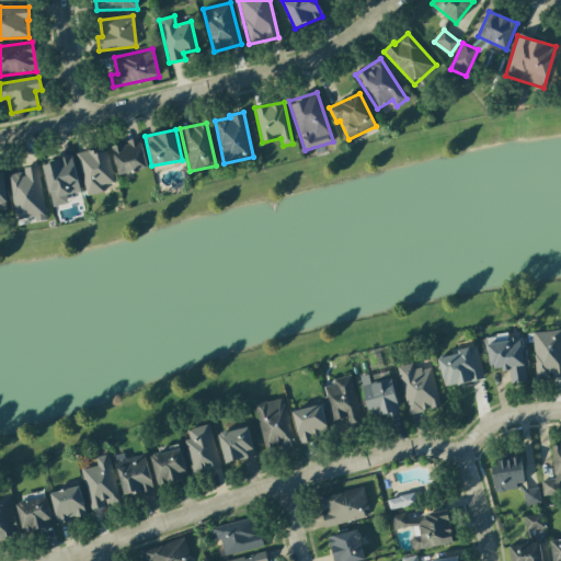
[(111,145),(118,175),(147,169),(140,138),(111,145)]
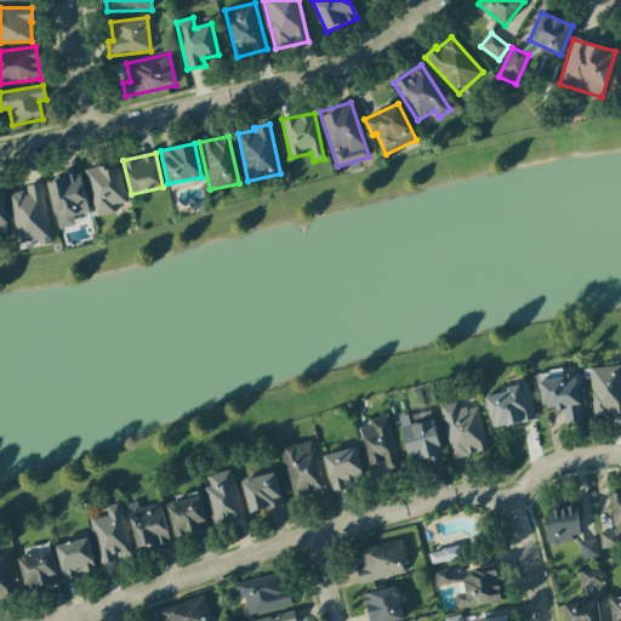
[(85,170),(96,217),(114,212),(113,205),(126,201),(118,167),(108,169),(107,164),(85,170)]
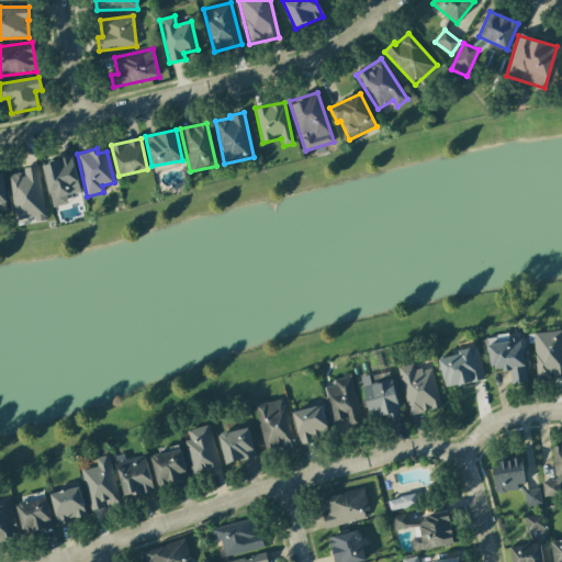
[(43,163),(53,206),(68,203),(66,195),(80,192),(72,157),(43,163)]
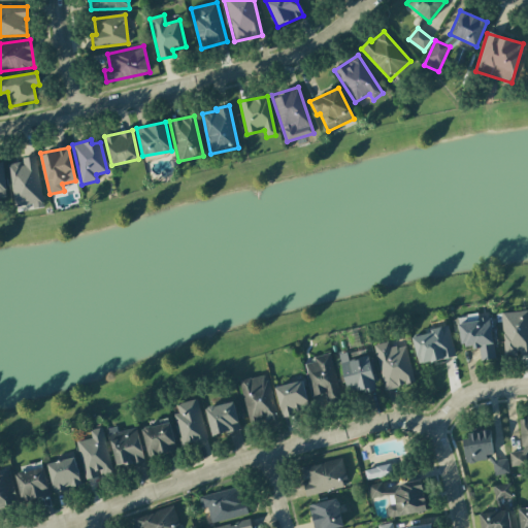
[(8,164),(14,208),(42,204),(35,156),(22,158),(23,162),(8,164)]
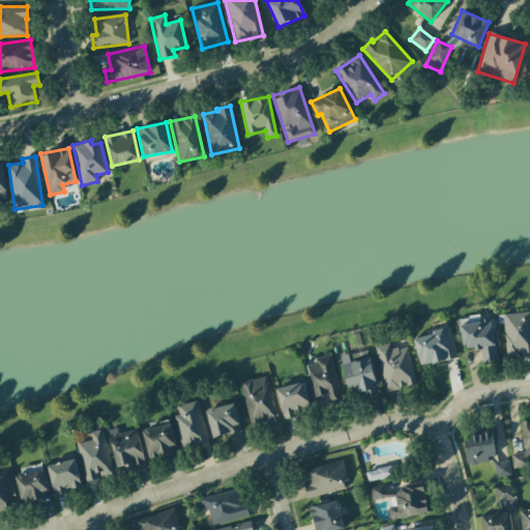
[(505,357),(529,356),(529,312),(503,314),(505,357)]
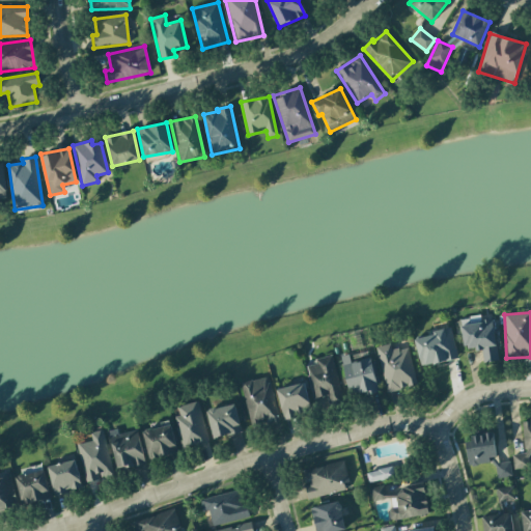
[(493,316),(460,319),(464,350),(481,348),(483,362),(497,361),(493,316)]
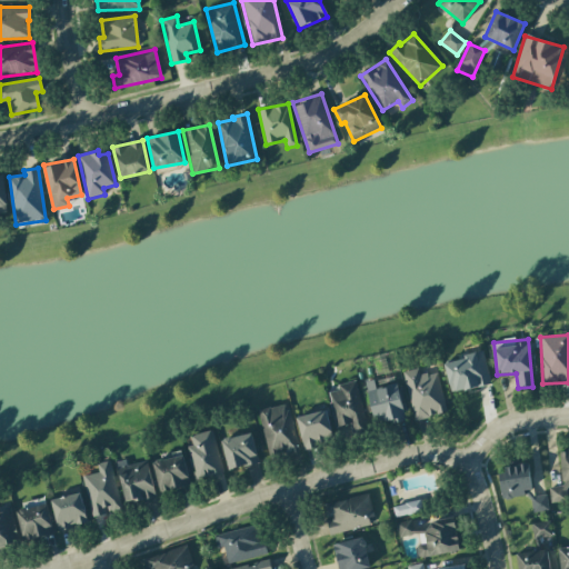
[(443,362),(451,393),(491,383),(482,352),(443,362)]
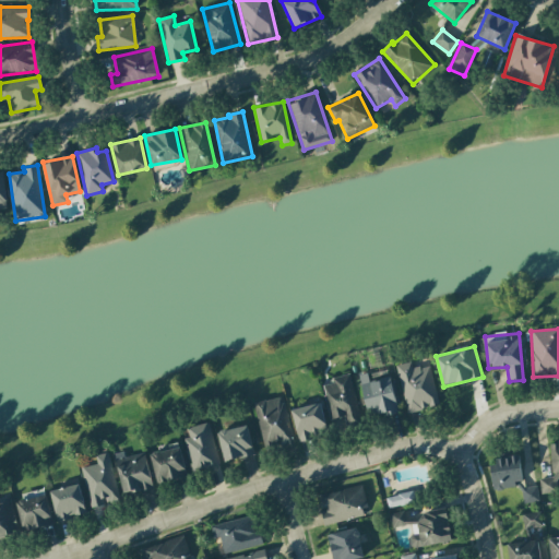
[(429,365),(413,369),(411,360),(395,364),(406,413),(439,405),(429,365)]
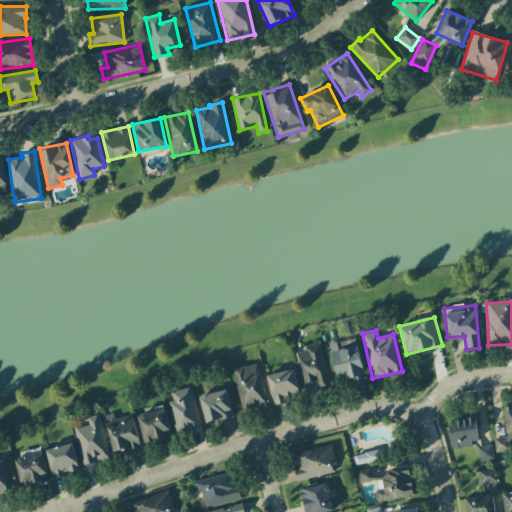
[(330,387),(321,342),(303,346),(304,351),(295,353),(302,384),(315,382),(317,390),(330,387)]
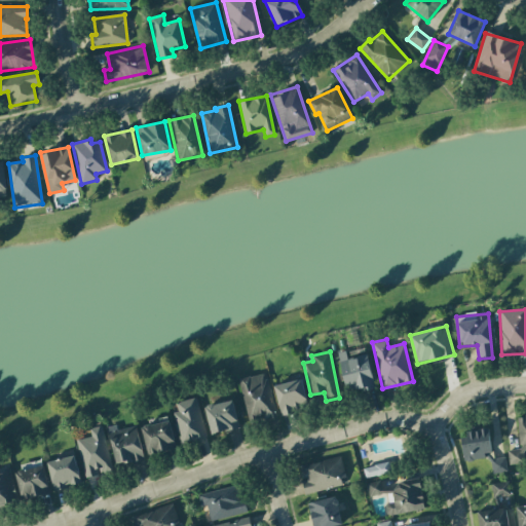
[(345,392),(374,387),(368,355),(346,360),(345,351),(338,352),(345,392)]
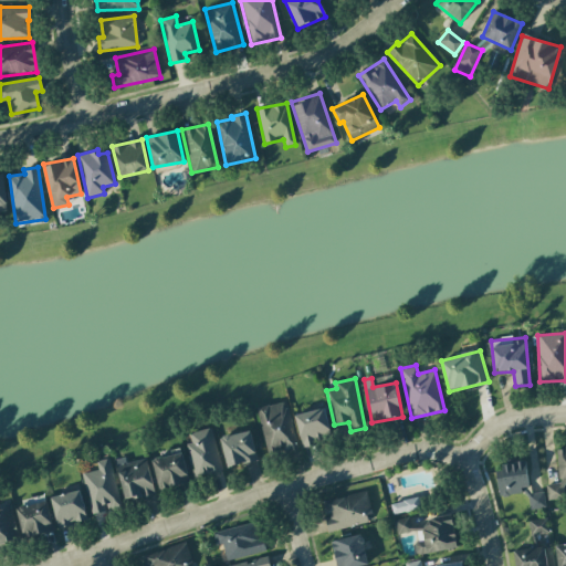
[(266,453),(295,448),(286,401),(257,408),(266,453)]
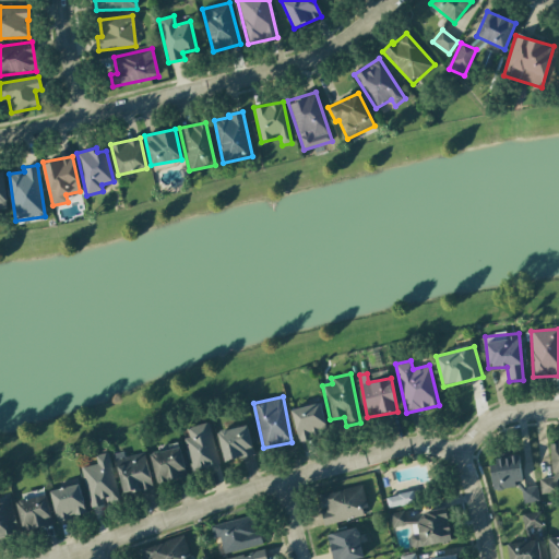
[(328,431),(320,403),(290,411),(298,440),(328,431)]
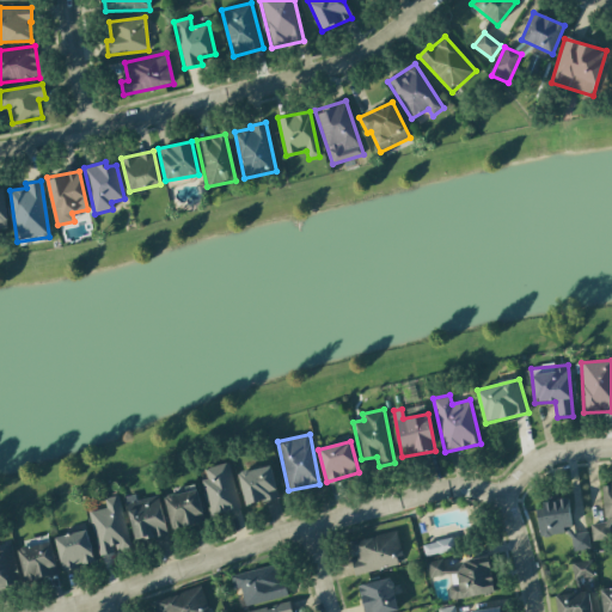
[(240,507),(227,461),(204,469),(207,478),(200,481),(209,516),(240,507)]
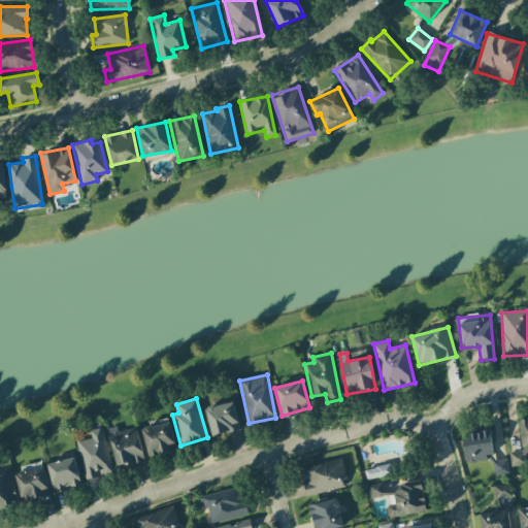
[(238,431),(234,402),(206,406),(210,435),(238,431)]
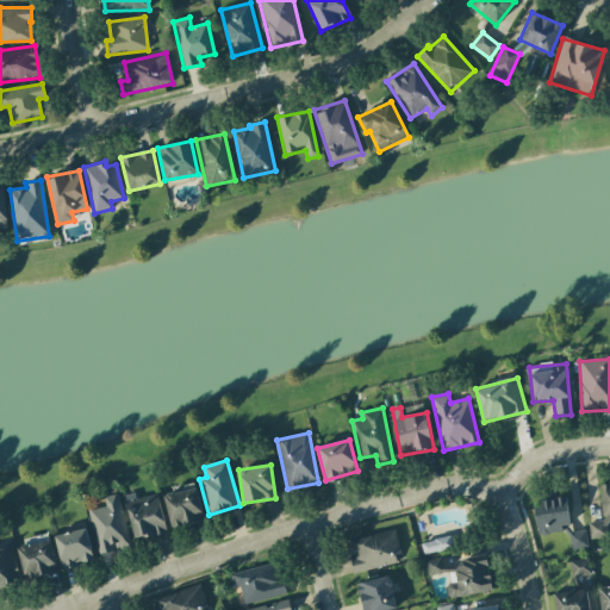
[(609,481),(599,483),(601,521),(589,522),(590,539),(609,537),(609,481)]
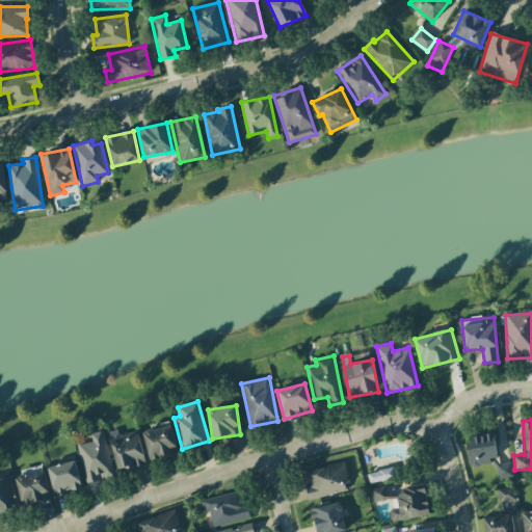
[(178,453),(170,425),(142,432),(150,461),(178,453)]
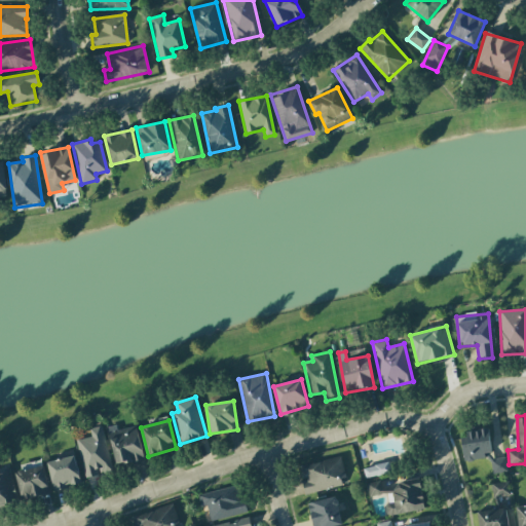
[(76,440),(84,477),(112,472),(102,425),(89,428),(91,437),(76,440)]
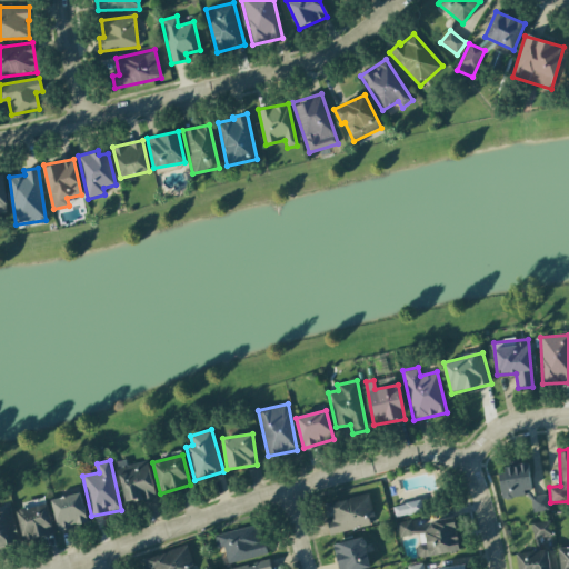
[(147,460),(126,466),(125,460),(116,462),(126,503),(156,496),(147,460)]
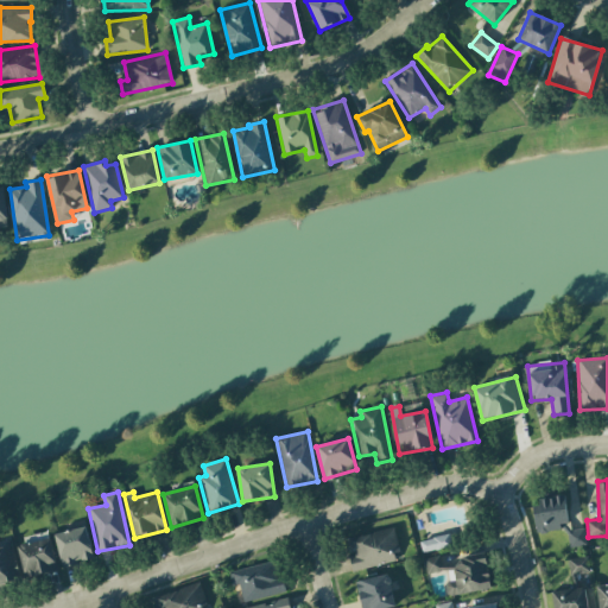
[(583,529),(569,531),(564,496),(532,501),(537,533),(564,530),(567,548),(587,545),(583,529)]
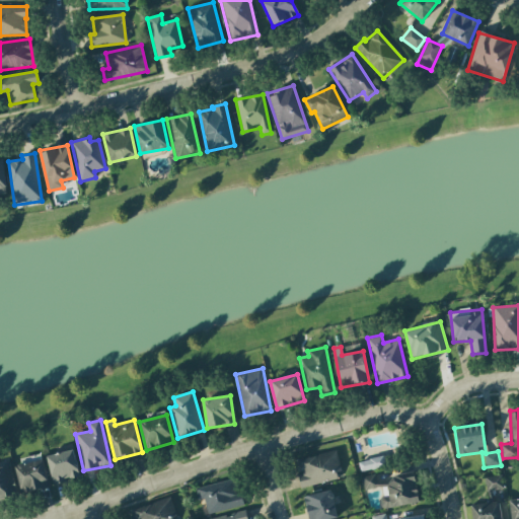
[(80,477),(73,449),(46,456),(53,484),(80,477)]
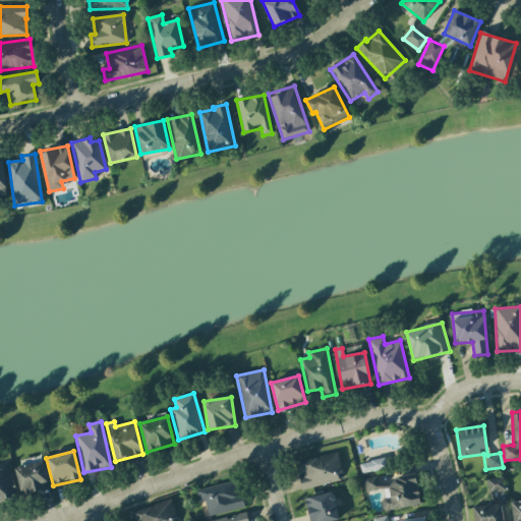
[(343,480),(337,452),(296,461),(299,475),(298,475),(301,489),(343,480)]
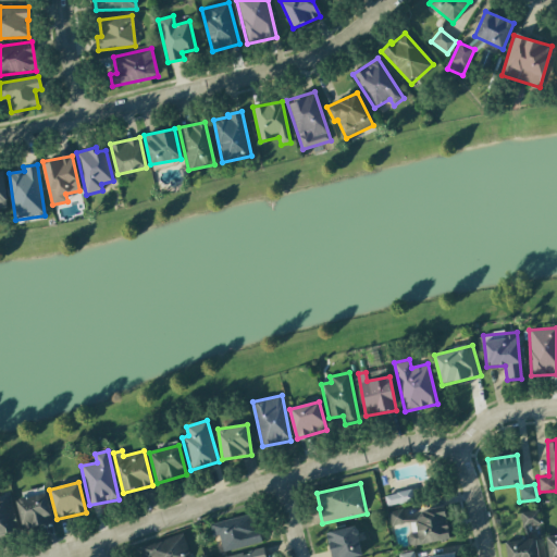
[(14,496),(23,530),(52,522),(44,489),(14,496)]
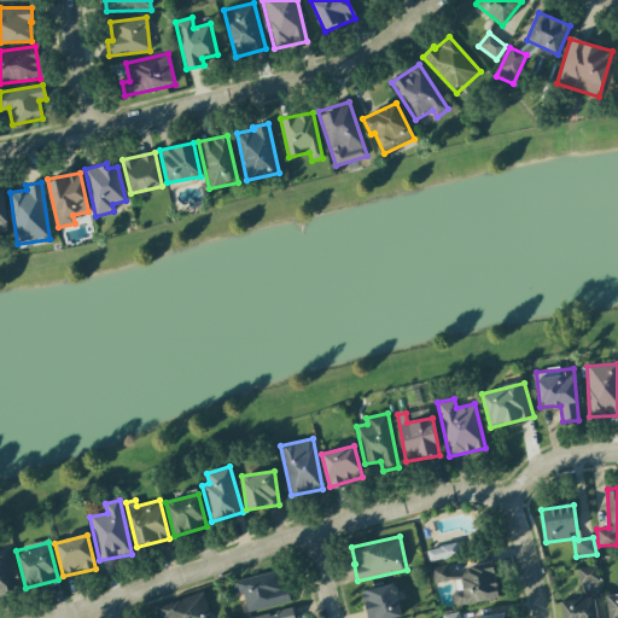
[(460,554),(458,543),(426,549),(429,561),(460,554)]
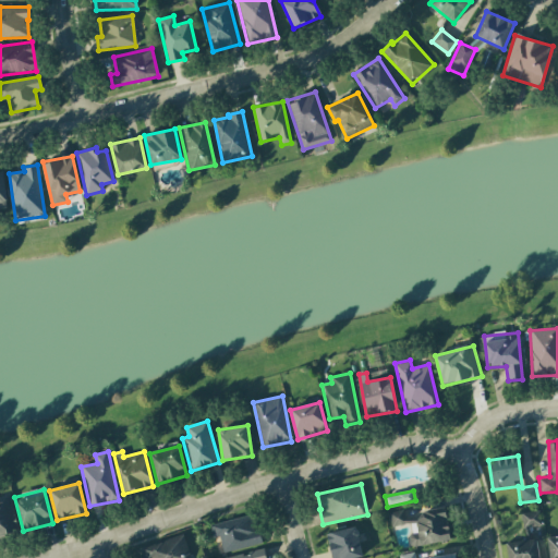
[(0,501),(0,536),(19,533),(11,499),(0,501)]
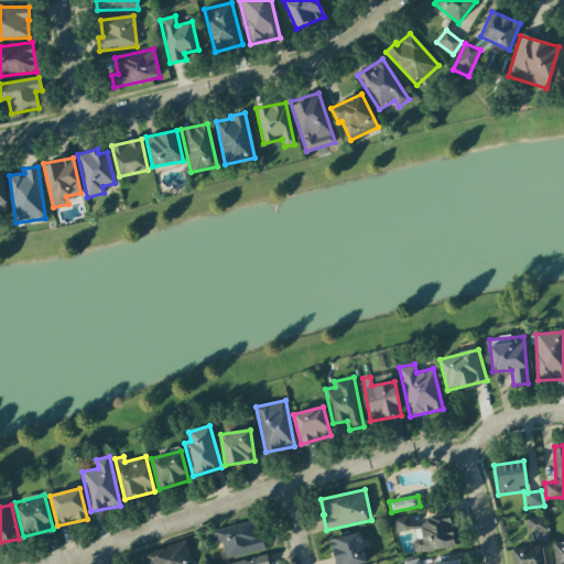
[(394,532),(410,530),(408,516),(393,518),(394,532)]
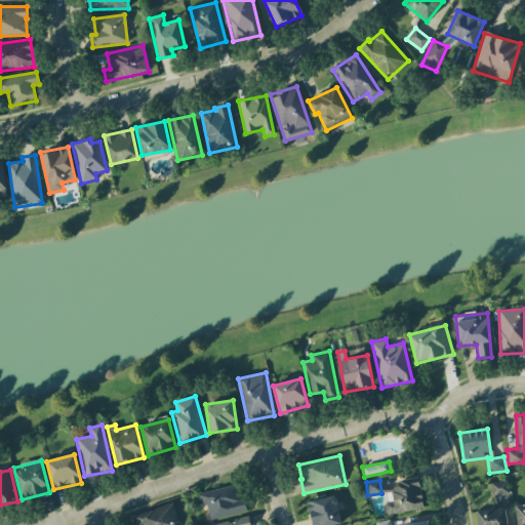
[(420,480),(384,485),(388,514),(423,510),(420,480)]
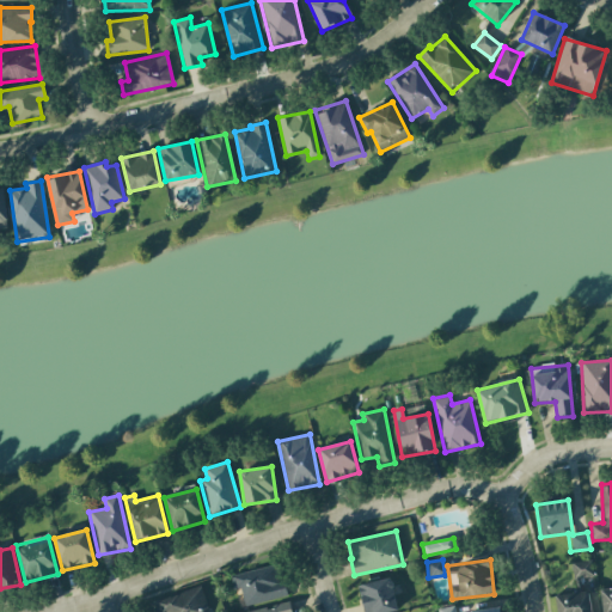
[(582,579),(594,577),(592,560),(571,563),(574,587),(583,586),(582,579)]
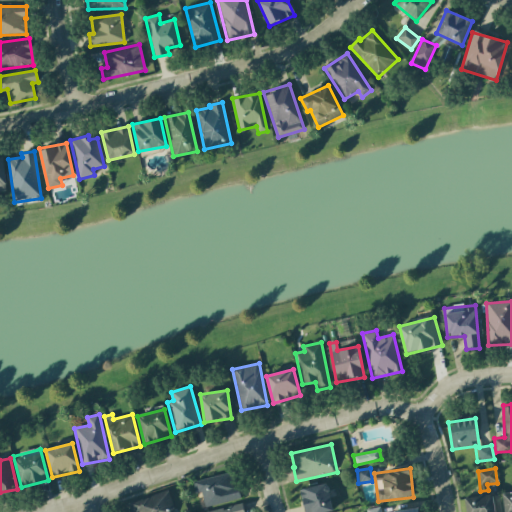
[(192,481),(195,493),(201,492),(205,507),(241,499),(238,486),(234,487),(231,472),(192,481)]
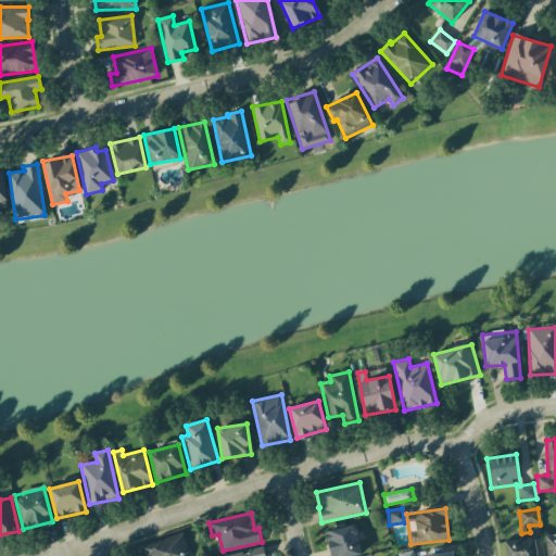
[(326,530),(329,555),(356,555),(361,555),(356,526),(326,530)]
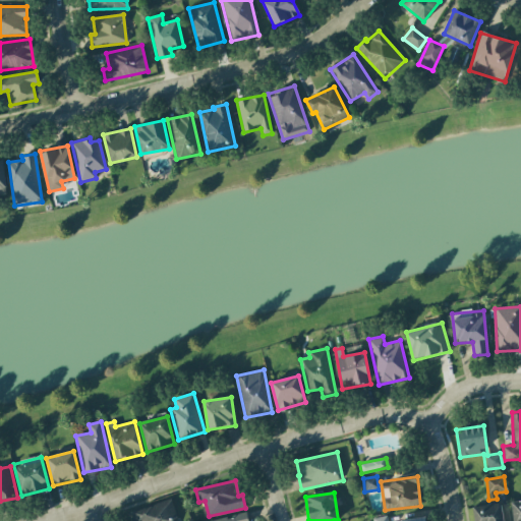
[(172,520),(177,518),(171,499),(130,512),(133,520),(172,520)]
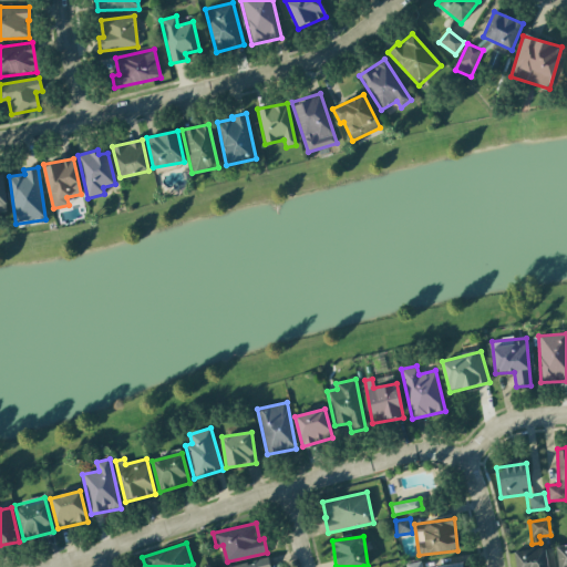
[(557,566),(566,566),(566,543),(557,544),(557,566)]
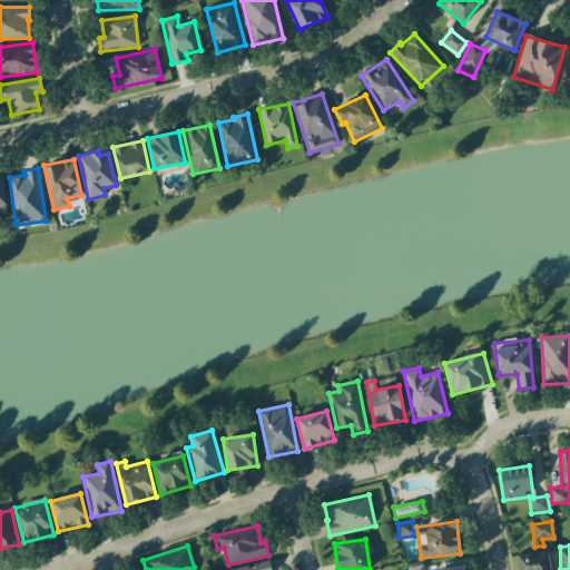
[(519,569),(550,569),(549,551),(518,553),(519,569)]
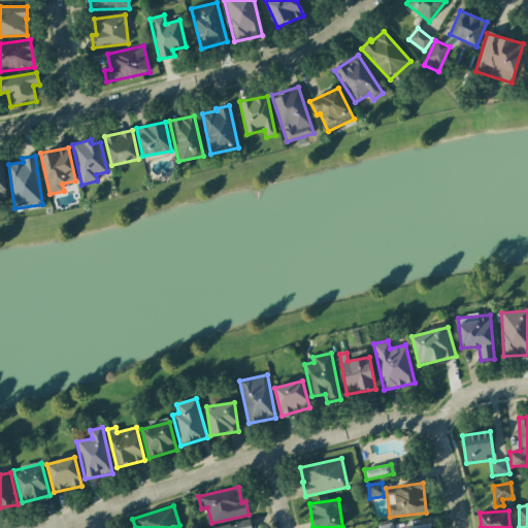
[(251,527),(250,519),(211,527),(251,527)]
